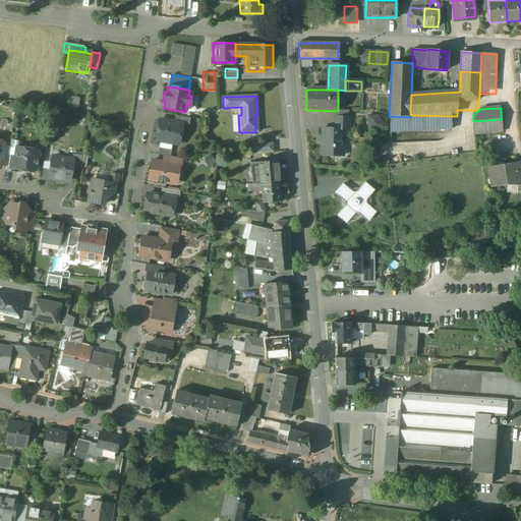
[(374,114),(366,116),(367,123),(377,121),(374,114)]
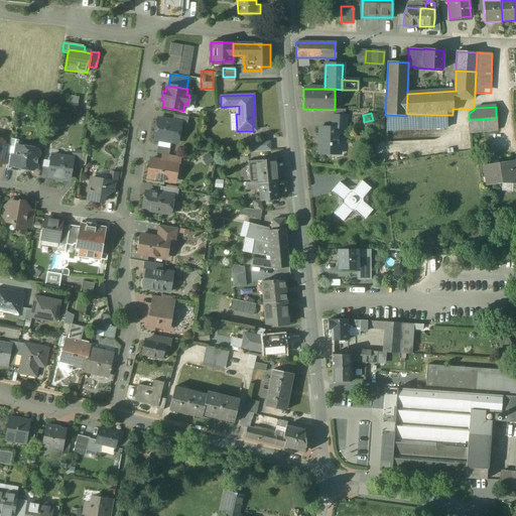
[(446,115),(408,114),(406,113),(406,116),(406,122),(388,121),(389,115),(386,115),(387,131),(444,131),(446,124),(446,115)]
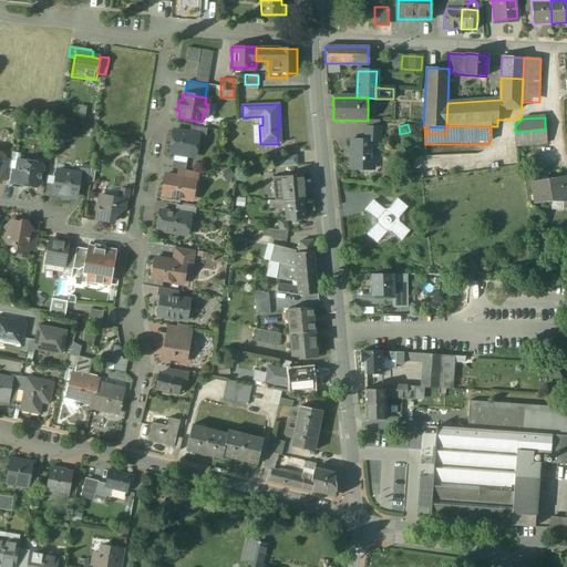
[(207,129),(191,126),(189,133),(198,134),(197,136),(205,137),(207,129)]
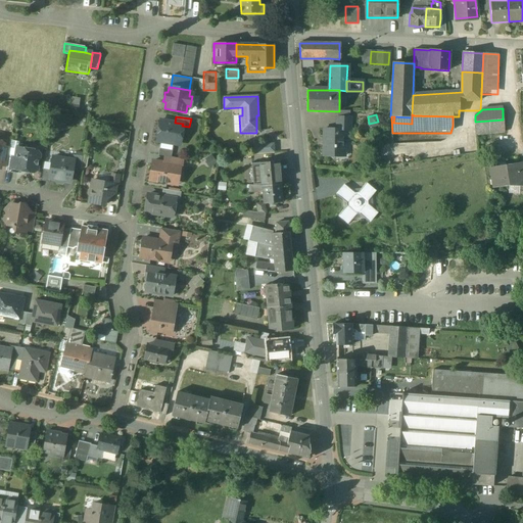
[(350,117),(336,117),(336,129),(344,130),(344,131),(349,131),(350,117)]
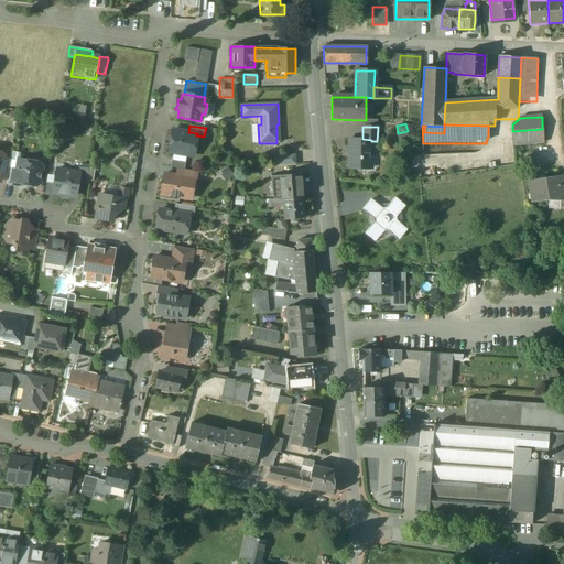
[(512,131),(513,144),(543,142),(542,129),(512,131)]
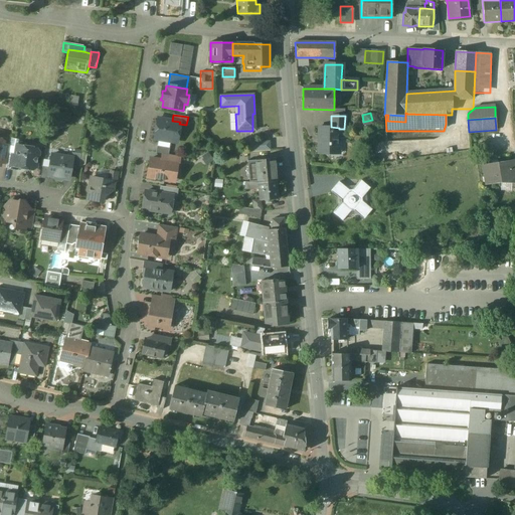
[(172,121),(158,119),(157,123),(156,123),(154,132),(155,132),(154,139),(164,141),(164,139),(175,140),(177,133),(178,133),(179,124),(180,122),(172,121)]
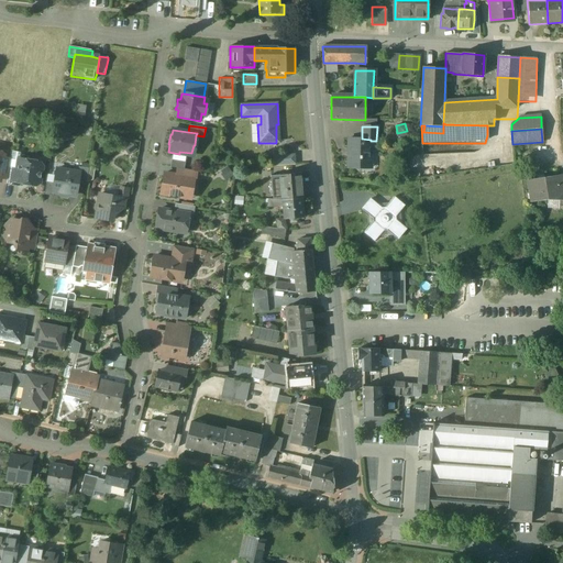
[(362,139),(348,139),(348,168),(354,168),(357,172),(361,172),(363,168),(364,168),(364,164),(366,162),(371,162),(371,141),(371,140),(362,139)]
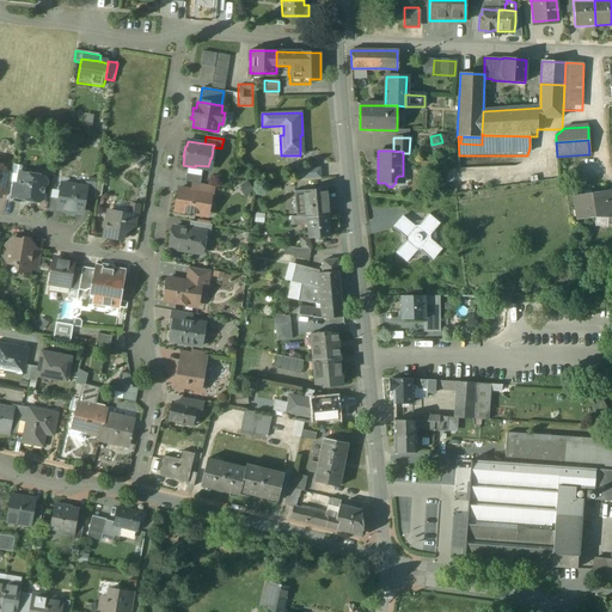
[(22,166),(12,165),(11,173),(10,182),(19,183),(20,173),(22,166)]
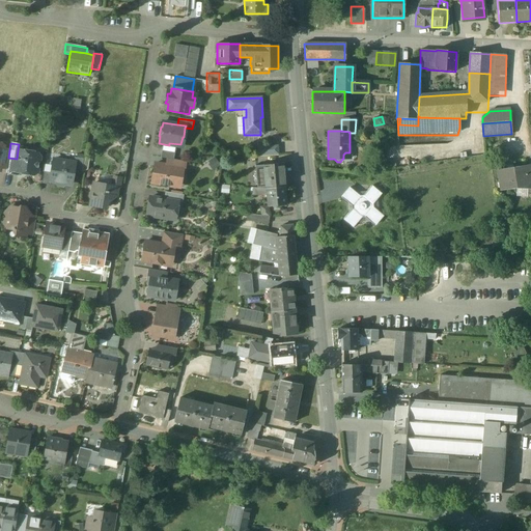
[(278,146),(257,147),(258,156),(278,155),(278,146)]
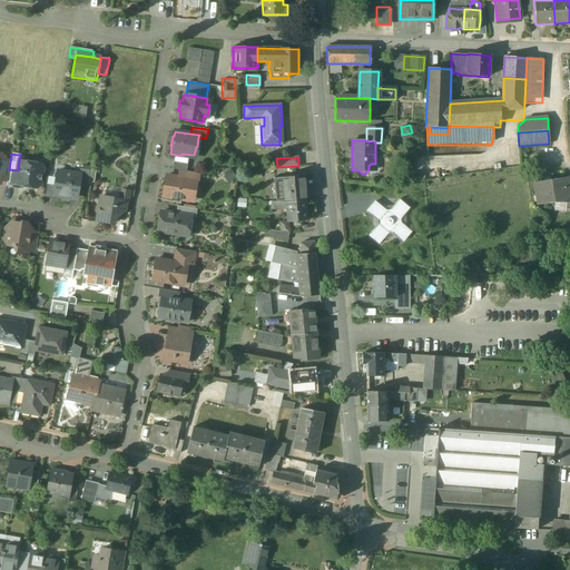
[(10,161),(2,160),(0,176),(0,179),(7,182),(9,169),(10,161)]
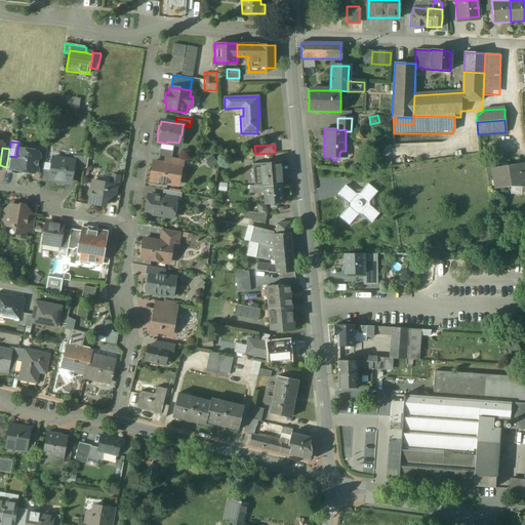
[(37,152),(17,149),(16,157),(19,158),(18,168),(28,169),(28,172),(33,173),(37,170),(39,156),(37,152)]
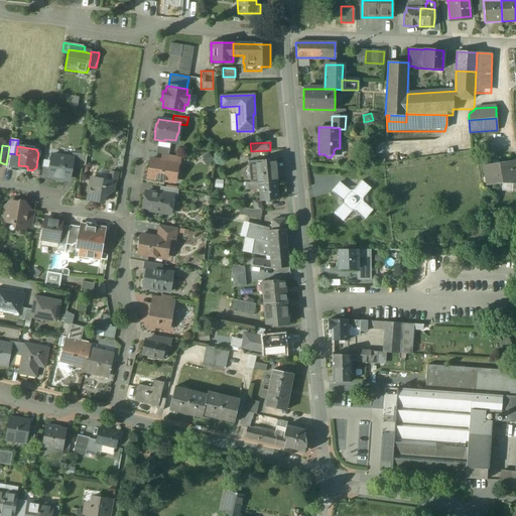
[(169,148),(157,146),(156,153),(162,154),(168,155),(169,148)]
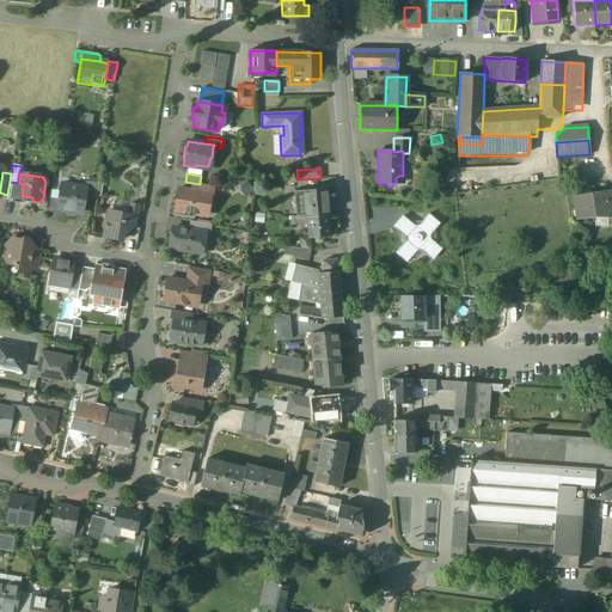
[(19,183),(10,182),(7,195),(6,200),(20,202),(22,196),(23,184),(19,183)]
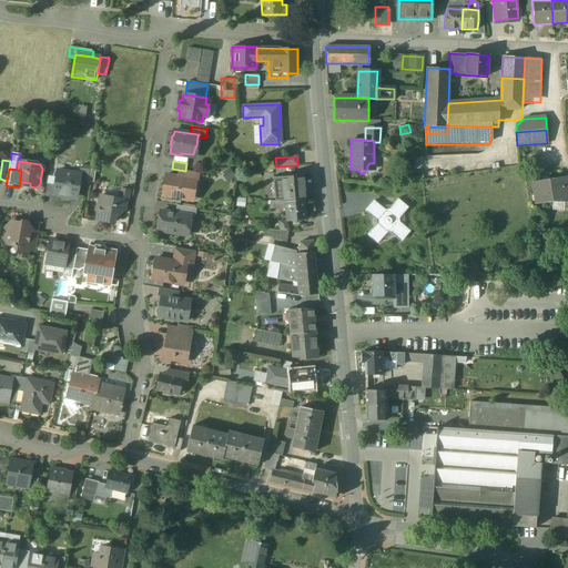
[(90,171),(81,169),(80,174),(79,185),(87,186),(90,171)]
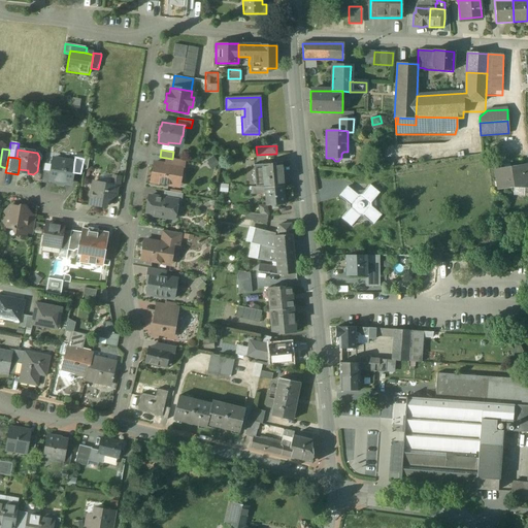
[(172,159),(166,158),(165,164),(165,165),(168,165),(168,167),(179,168),(179,169),(183,169),(185,161),(172,159)]
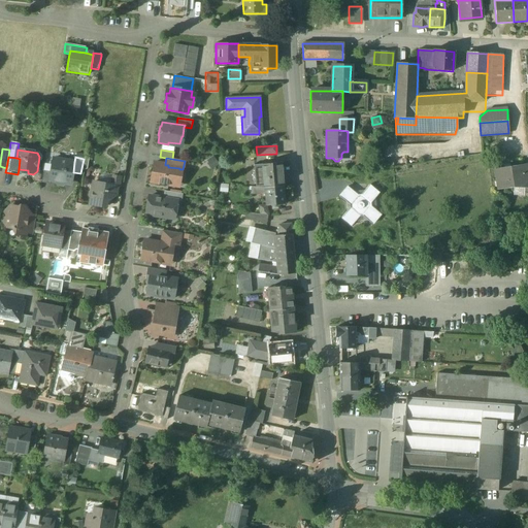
[(74,162),(54,159),(52,171),(50,180),(51,182),(69,185),(71,183),(73,172),(74,162)]
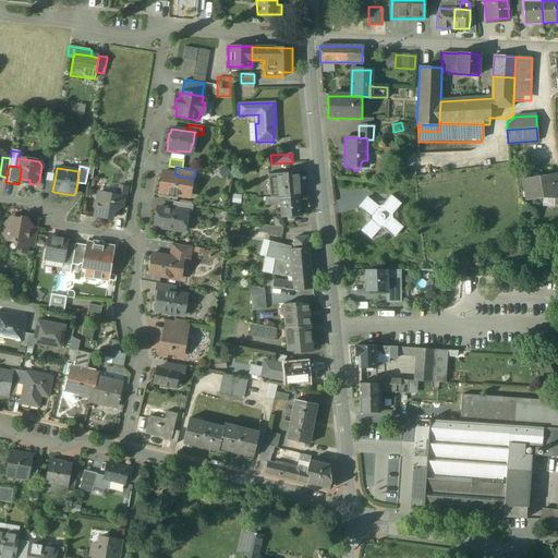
[(174,173),(164,172),(159,193),(178,196),(179,193),(186,194),(190,179),(190,178),(178,177),(178,174),(174,174),(174,173)]
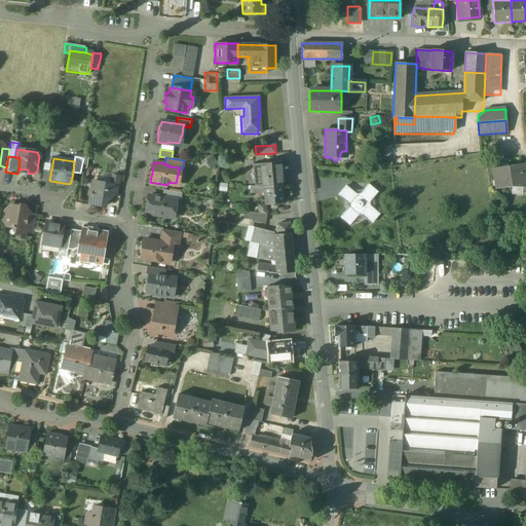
[(279,162),(253,164),(255,186),(263,187),(282,186),(279,162)]
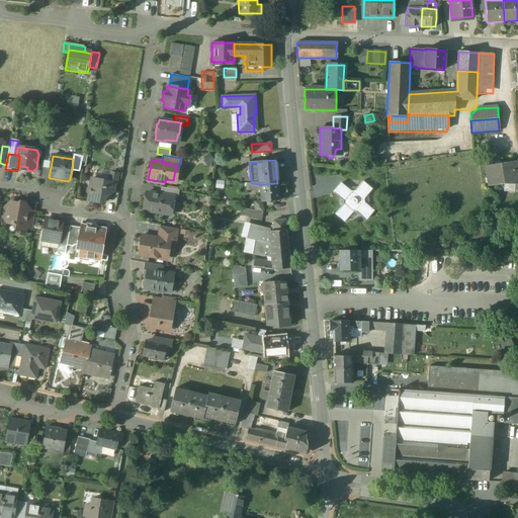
[(517,173),(516,162),(485,167),(488,186),(504,184),(517,184),(517,173)]
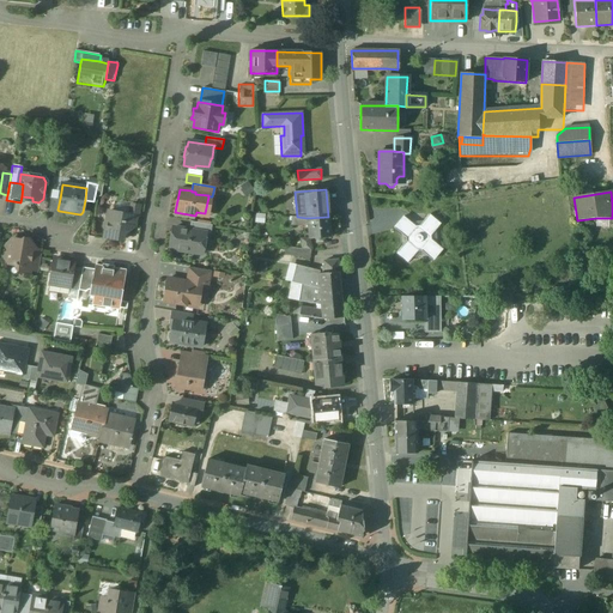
[(60,199),(50,198),(48,212),(58,214),(59,211),(58,210),(60,199)]
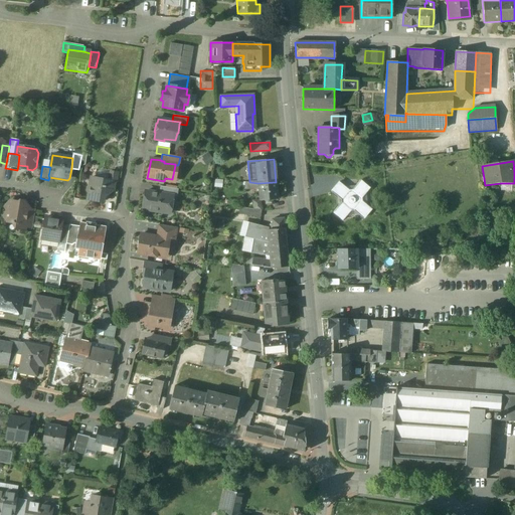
[(100,179),(91,178),(90,186),(88,188),(87,191),(89,194),(88,199),(103,202),(104,197),(107,195),(108,190),(114,191),(117,173),(110,172),(109,178),(102,177),(100,179)]
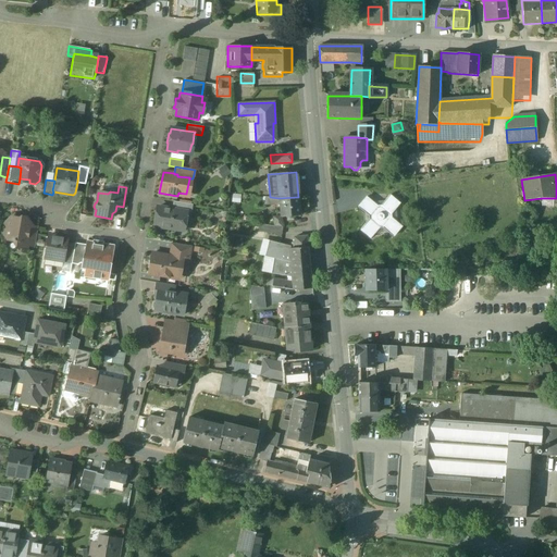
[(366,196),(357,207),(370,217),(360,230),(371,238),(380,225),(395,237),(404,225),(391,215),(401,202),(390,194),(380,207),(366,196)]
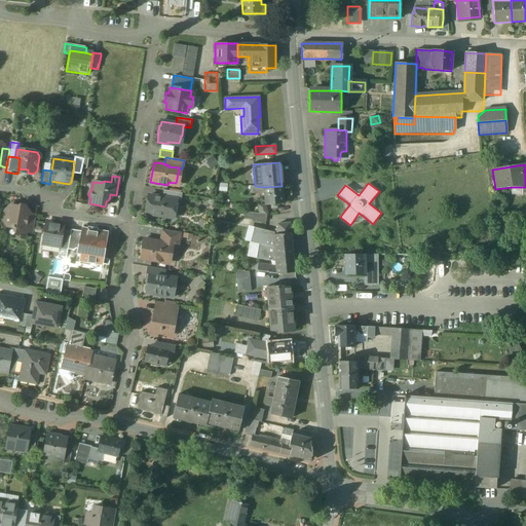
[(282,186),(263,187),(264,192),(265,205),(284,203),(282,186)]
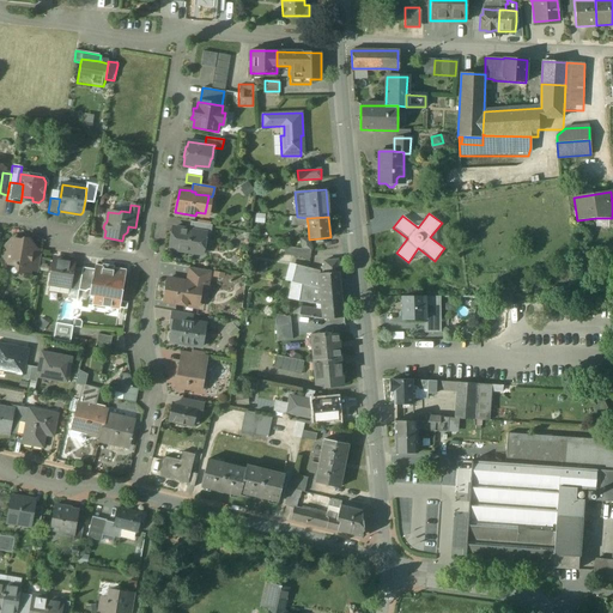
[(212,225),(190,222),(189,230),(202,232),(202,234),(210,235),(212,225)]
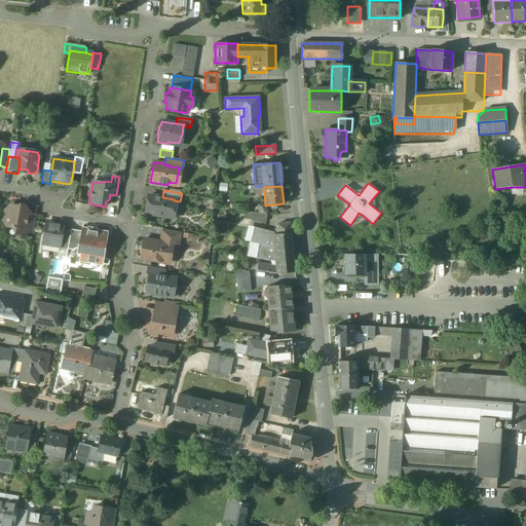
[(158,197),(148,196),(145,213),(152,214),(152,215),(160,217),(161,213),(172,215),(174,200),(174,199),(162,197),(158,197)]
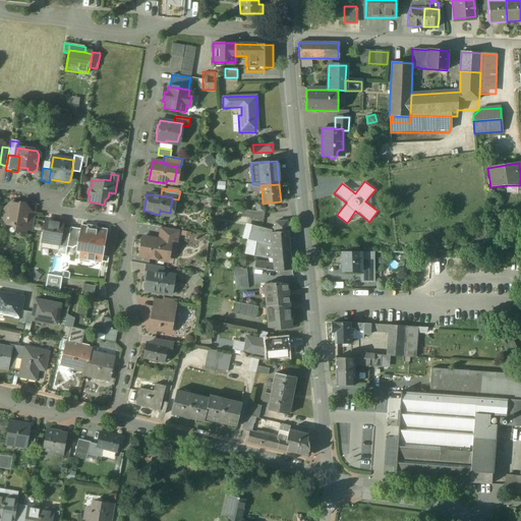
[(255,206),(247,205),(247,203),(242,203),(242,210),(244,211),(254,212),(255,206)]
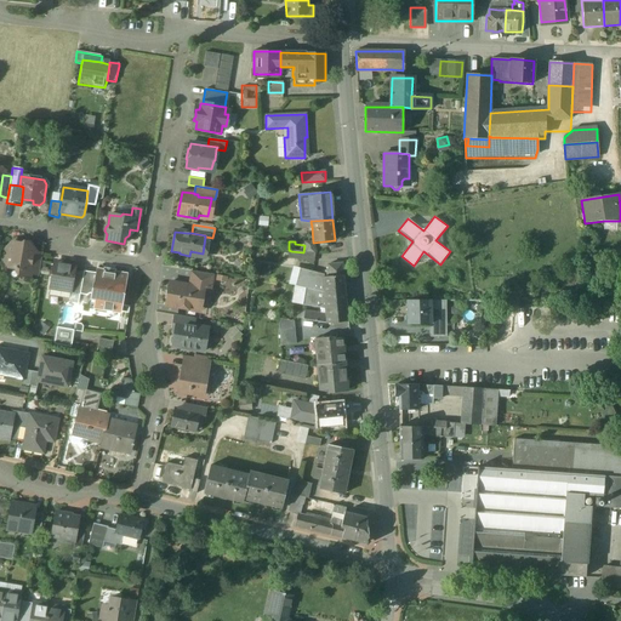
[(28,246),(20,245),(20,244),(12,243),(6,250),(10,256),(4,262),(9,267),(15,268),(18,275),(29,277),(34,252),(34,251),(29,245),(28,246)]
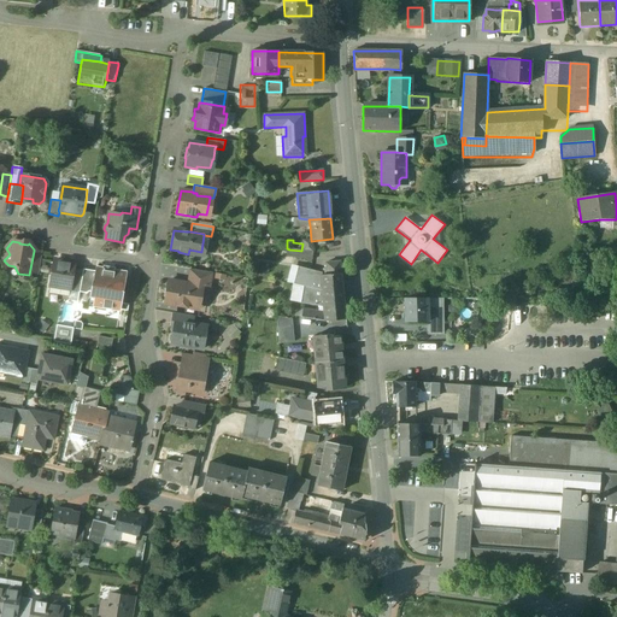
[(301,251),(289,250),(288,257),(312,260),(312,252),(311,252),(301,251)]
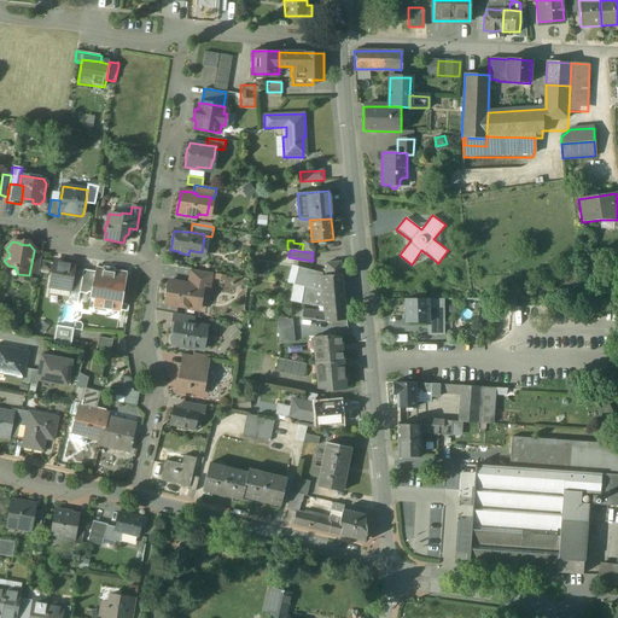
[(41,252),(34,251),(30,273),(38,274),(41,252)]
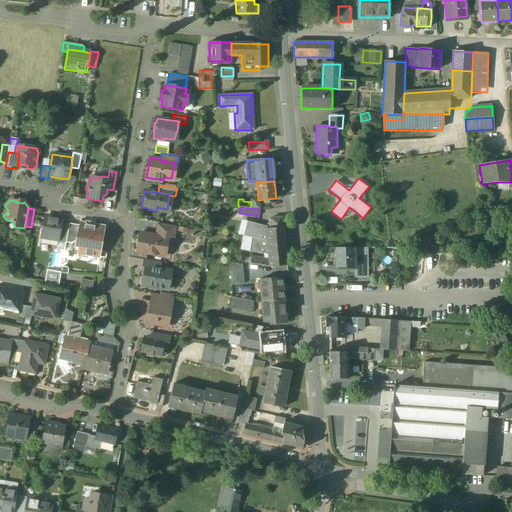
[(61,219),(45,216),(41,237),(57,240),(58,240),(61,223),(61,219)]
